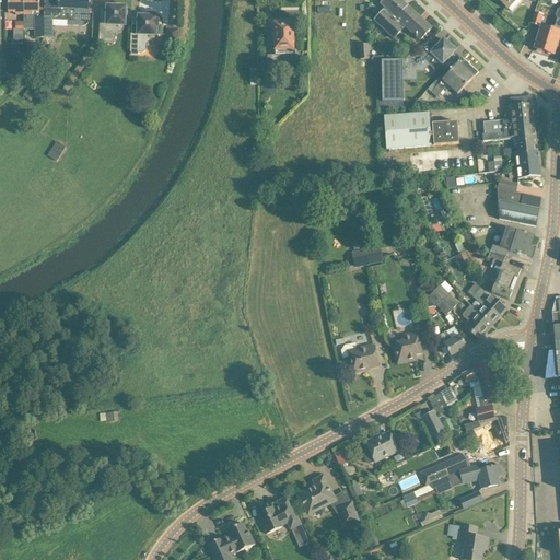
[(15,15),(24,15),(23,0),(8,0),(8,13),(15,13),(15,15)]
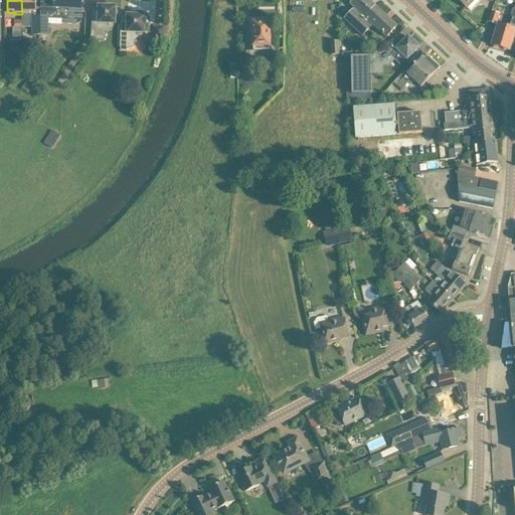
[(34,16),(34,12),(36,12),(35,0),(21,0),(22,14),(22,20),(22,23),(32,23),(32,26),(32,35),(39,35),(39,16),(34,16)]
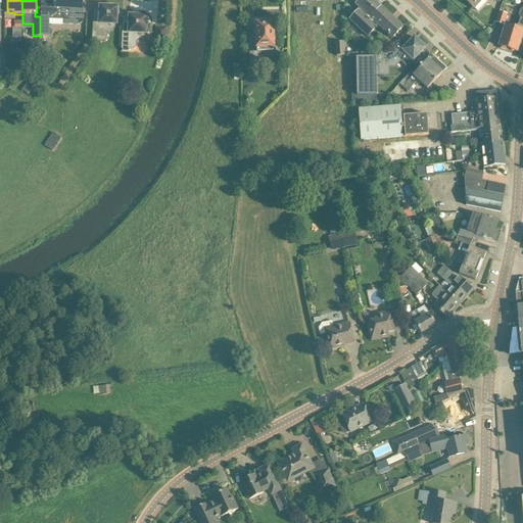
[(84,0),(41,0),(41,16),(40,16),(40,36),(49,36),(48,18),(63,18),(63,24),(75,25),(76,16),(84,17),(84,0)]
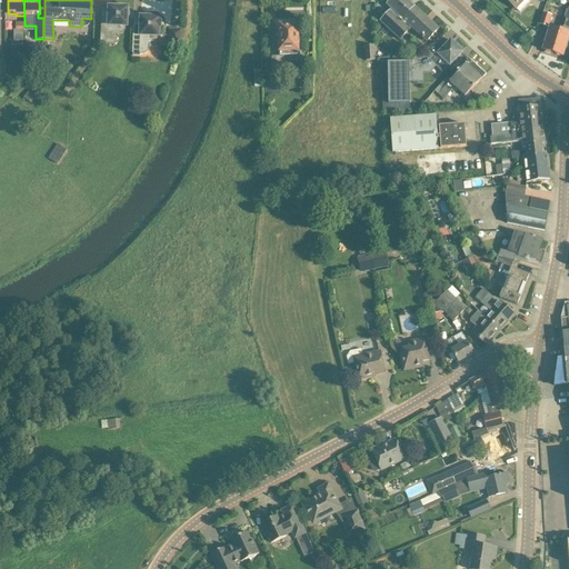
[(390,11),(380,21),(388,29),(392,32),(395,36),(399,39),(410,28),(426,43),(431,38),(439,29),(418,10),(416,8),(407,0),(390,0),(386,5),(396,12),(393,15),(390,11)]
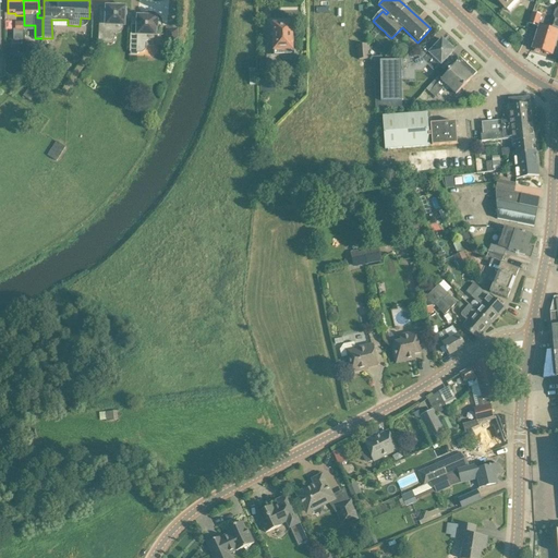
[(496,0),(506,9),(506,8),(509,12),(520,0),(531,0),(533,2),(534,0),(496,0)]
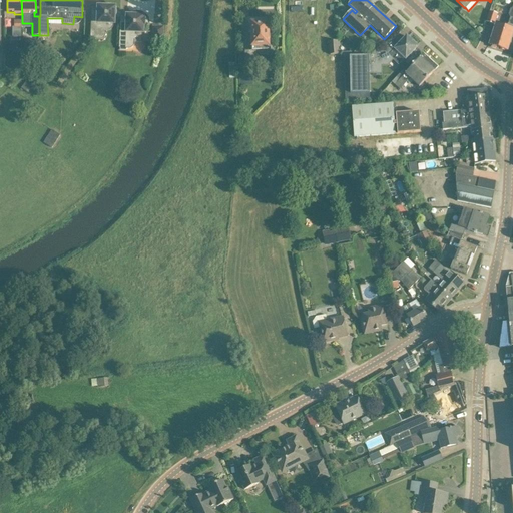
[(112,7),(112,6),(111,5),(109,5),(108,5),(106,6),(106,7),(98,7),(98,9),(91,8),(90,39),(100,40),(101,40),(102,39),(103,39),(103,38),(104,38),(104,37),(105,36),(105,35),(105,31),(104,31),(104,27),(106,27),(106,23),(114,23),(114,15),(115,15),(116,14),(116,12),(116,11),(116,9),(114,9),(114,7),(112,7)]
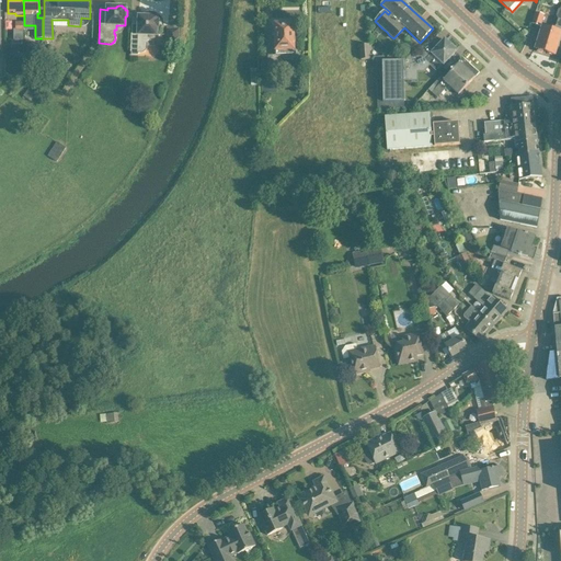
[(545,15),(535,12),(531,24),(540,27),(545,15)]
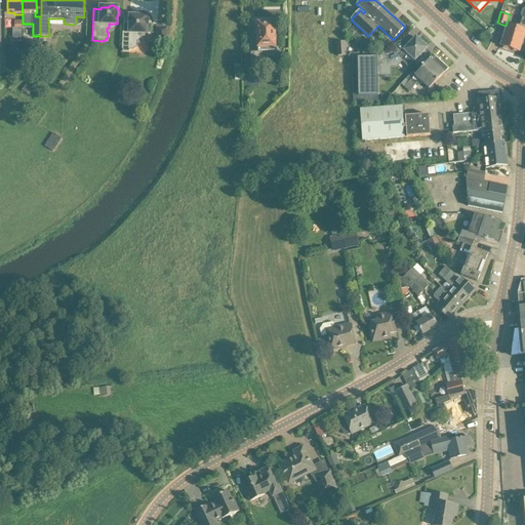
[(147,16),(145,16),(145,15),(143,14),(142,14),(139,14),(138,15),(138,16),(130,16),(130,24),(123,24),(122,49),(132,50),(134,49),(136,48),(137,45),(137,33),(146,33),(147,26),(148,26),(149,21),(147,21),(147,16)]
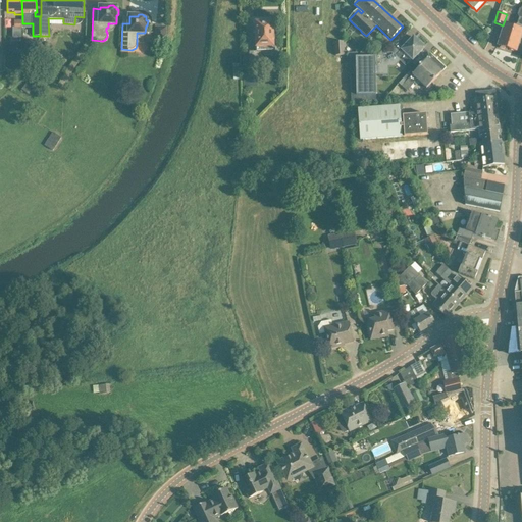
[(521,31),(521,18),(519,18),(516,29),(505,25),(499,46),(516,52),(521,32),(521,31)]
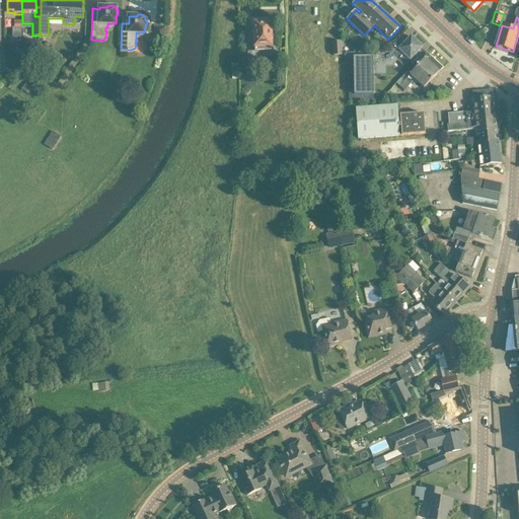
[(271,56),(276,53),(276,49),(272,46),(271,23),(254,23),(255,29),(254,29),(254,41),(255,41),(255,51),(247,52),(247,67),(255,67),(255,57),(271,56)]
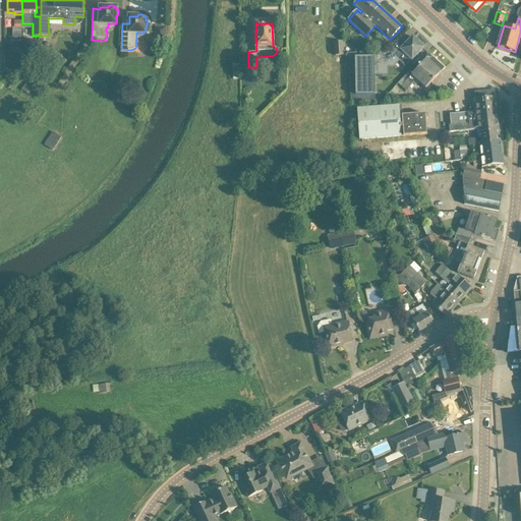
[(156,42),(166,42),(166,27),(156,27),(156,42)]
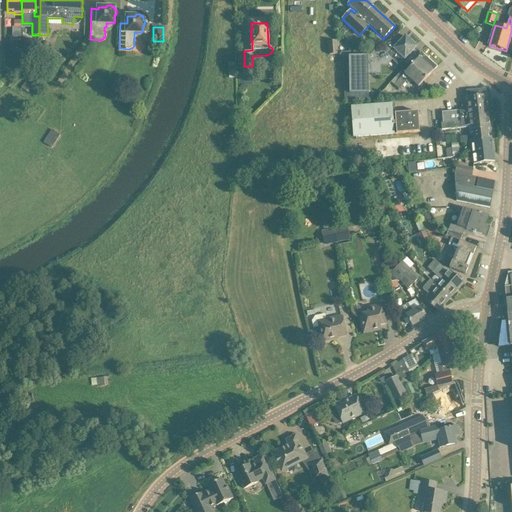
[(387,65),(392,60),(393,62),(398,67),(417,47),(406,37),(395,48),(390,43),(384,50),(354,52),(354,51),(343,51),(345,101),(369,99),(368,66),(387,65)]
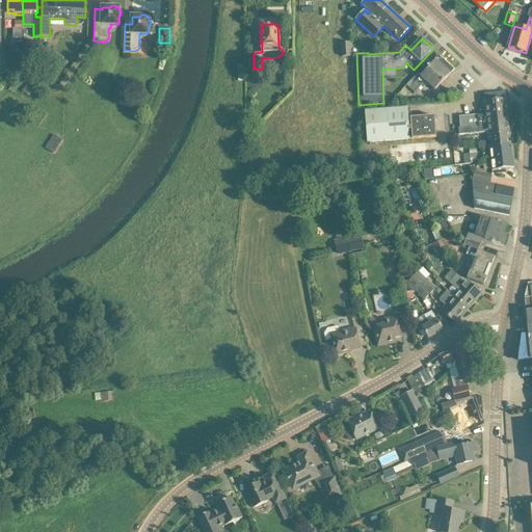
[(349,43),(341,44),(343,57),(350,56),(349,43)]
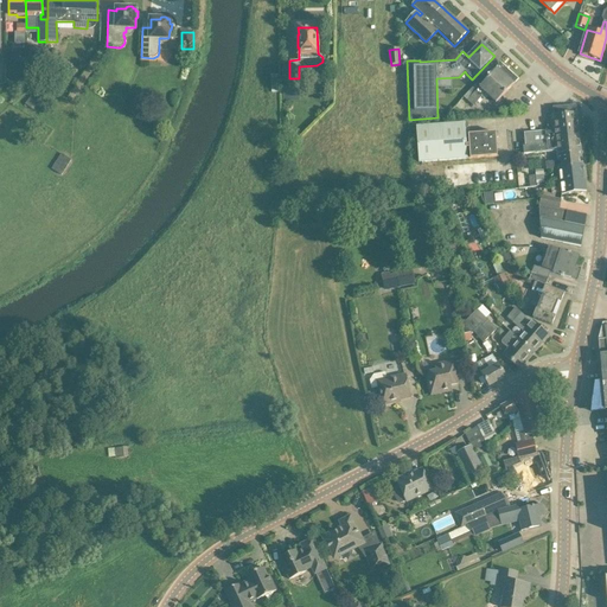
[(485,101),(489,97),(496,103),(518,80),(502,64),(479,89),(475,85),(464,97),(473,107),(483,97),(485,101)]
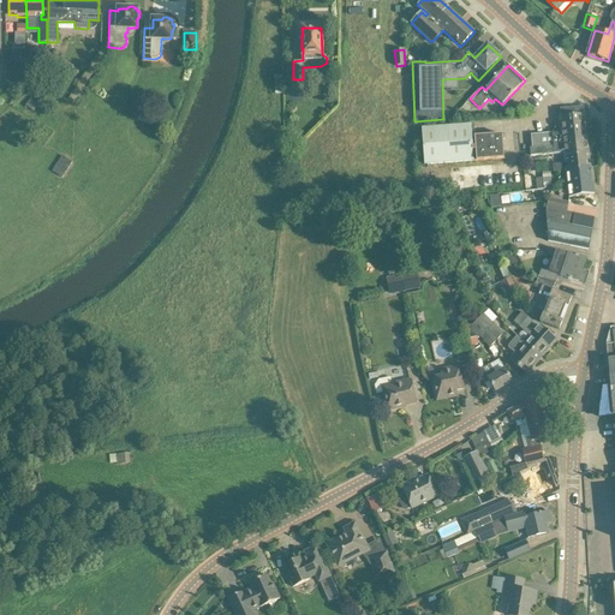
[(530,149),(531,156),(589,150),(585,115),(560,117),(561,124),(555,124),(555,132),(551,133),(531,136),(532,149),(530,149)]
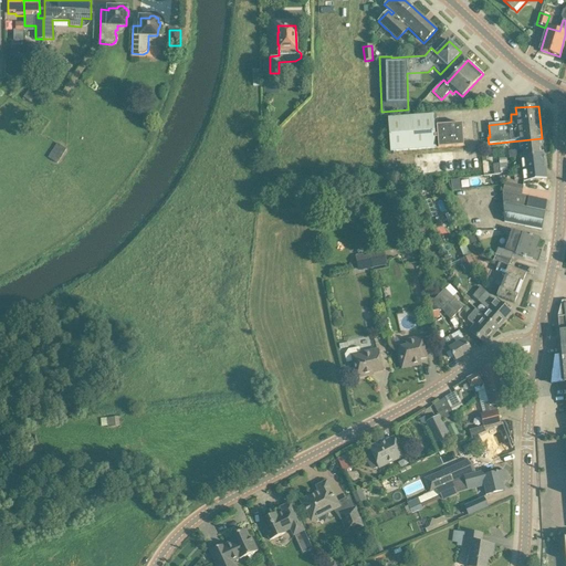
[(437,126),(435,126),(433,115),(388,118),(390,152),(463,146),(462,124),(437,126)]
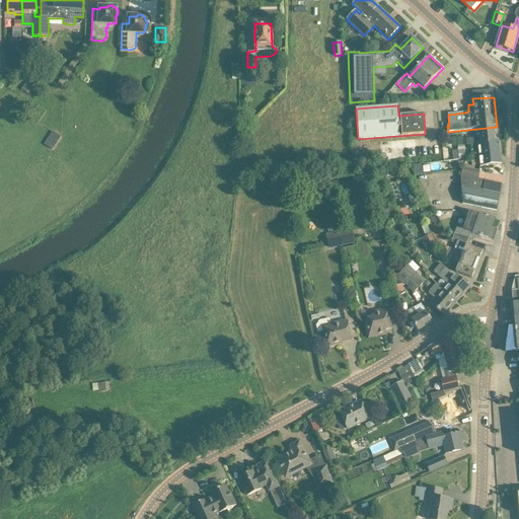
[(467,146),(478,144),(499,142),(497,127),(476,129),(477,138),(466,139),(467,146)]
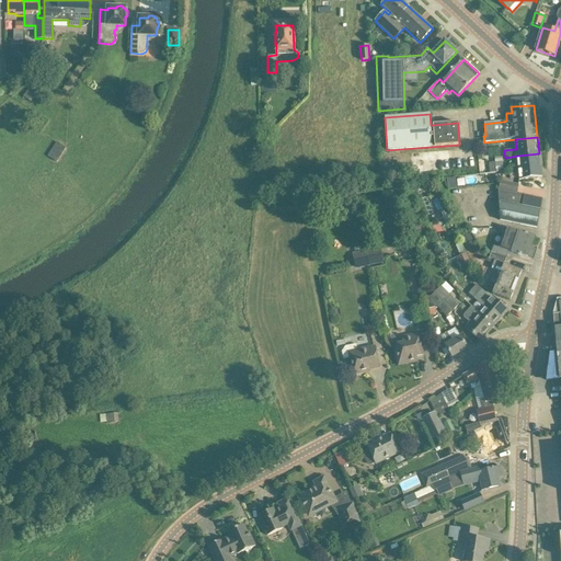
[(57,162),(66,148),(56,142),(47,157),(57,162)]
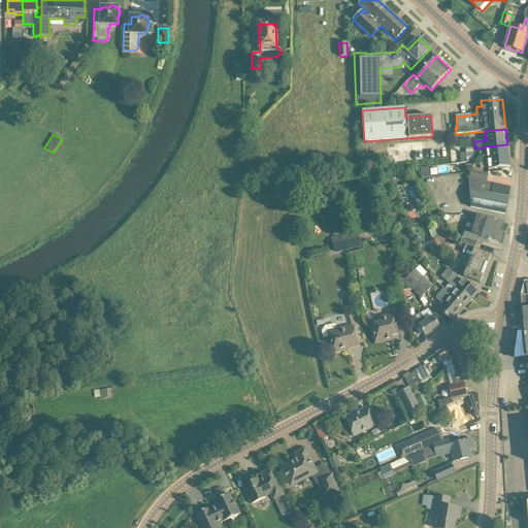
[(497,156),(508,155),(507,144),(487,146),(488,160),(498,160),(497,156)]
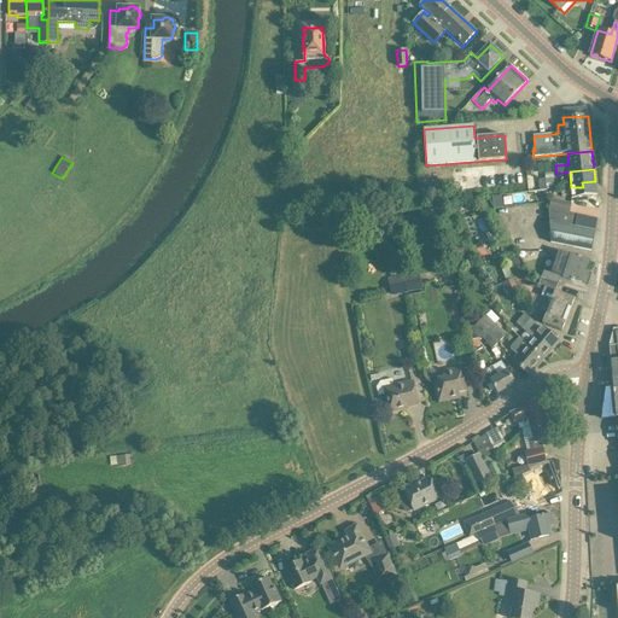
[(540,191),(548,190),(555,190),(554,174),(546,175),(547,184),(540,185),(540,191)]
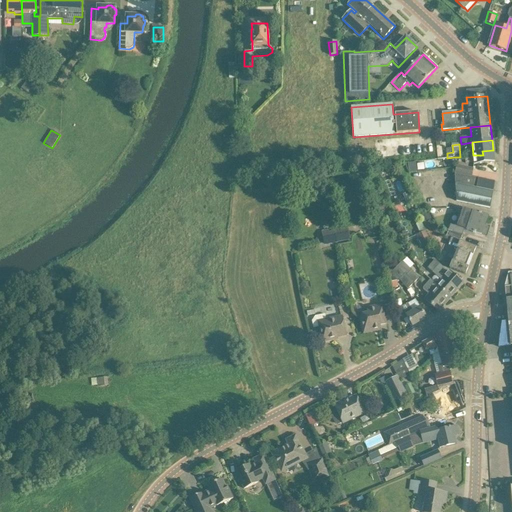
[(485,164),(495,163),(493,150),(482,151),(483,155),(473,155),(465,156),(466,163),(474,162),(475,165),(485,164)]
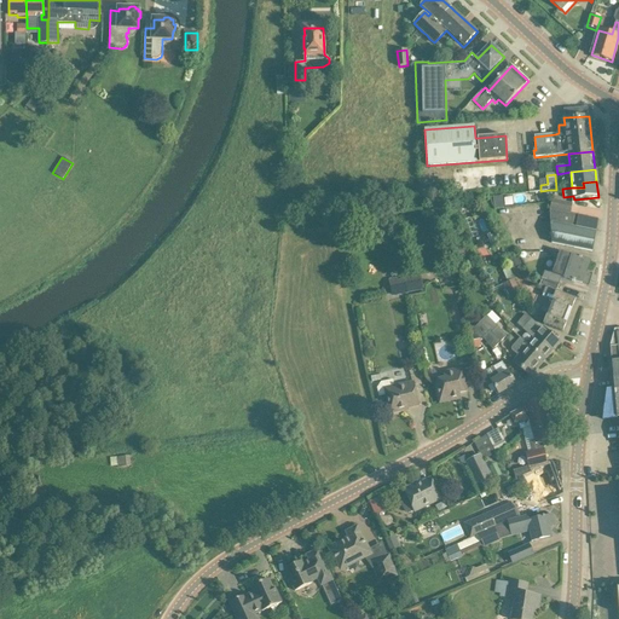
[(572,204),(553,201),(551,209),(571,213),(572,204)]
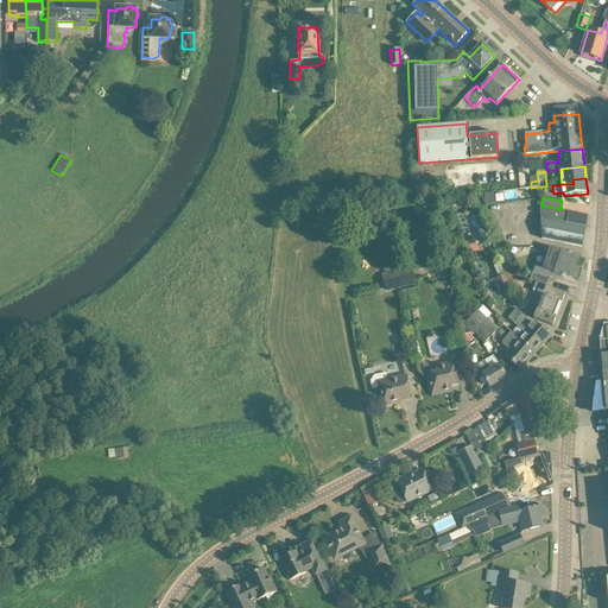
[(569,213),(557,210),(540,207),(542,239),(570,245),(582,247),(586,228),(567,225),(569,213)]
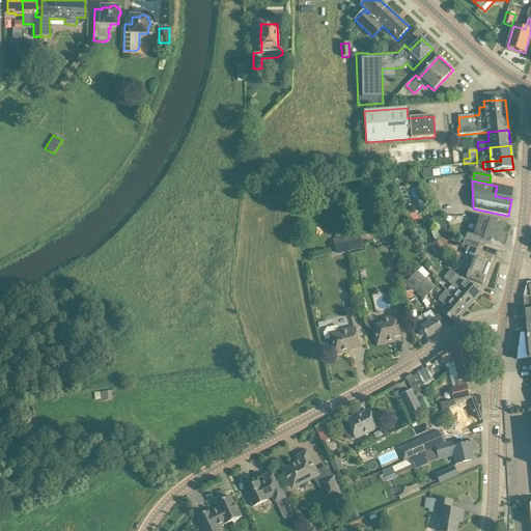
[(468,232),(465,240),(479,245),(481,238),(484,239),(491,241),(491,242),(493,242),(499,244),(502,233),(504,229),(503,229),(505,224),(505,223),(497,221),(491,219),(491,220),(481,217),(475,234),(468,232)]
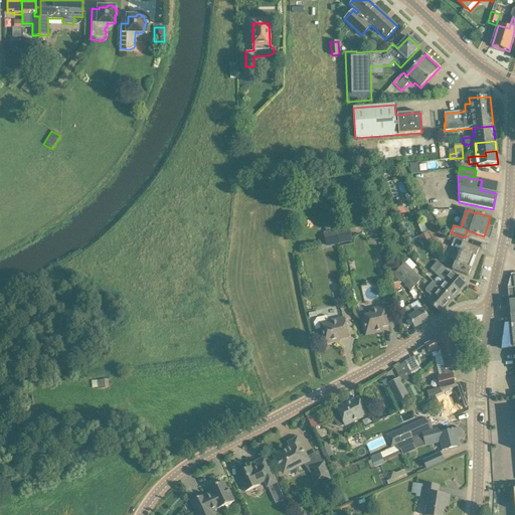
[(426,223),(434,220),(431,211),(422,214),(426,223)]
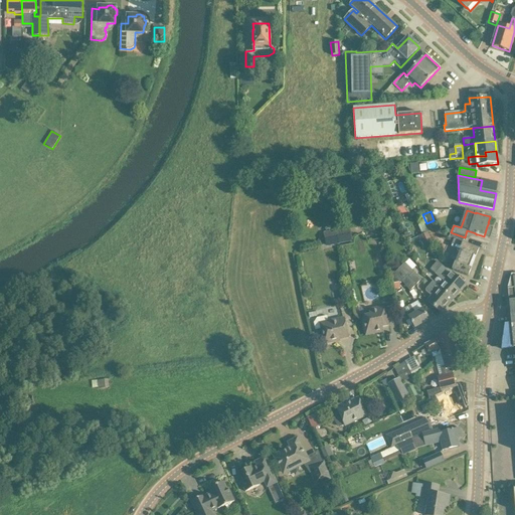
[(335,230),(338,244),(351,241),(349,227),(335,230)]
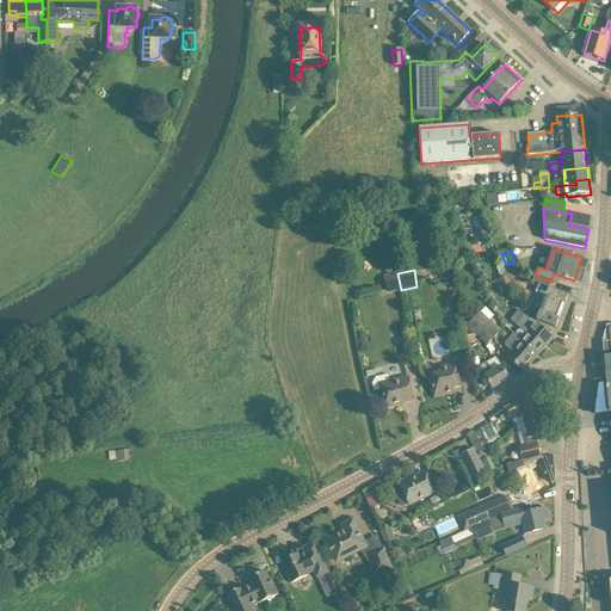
[(387,292),(401,290),(397,273),(383,276),(387,292)]
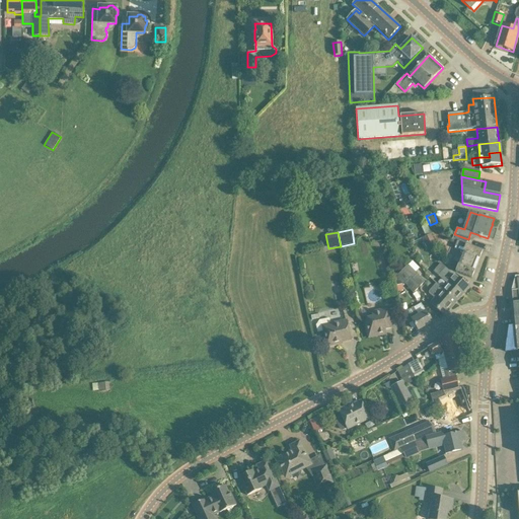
[(423,238),(428,250),(437,246),(431,234),(423,238)]
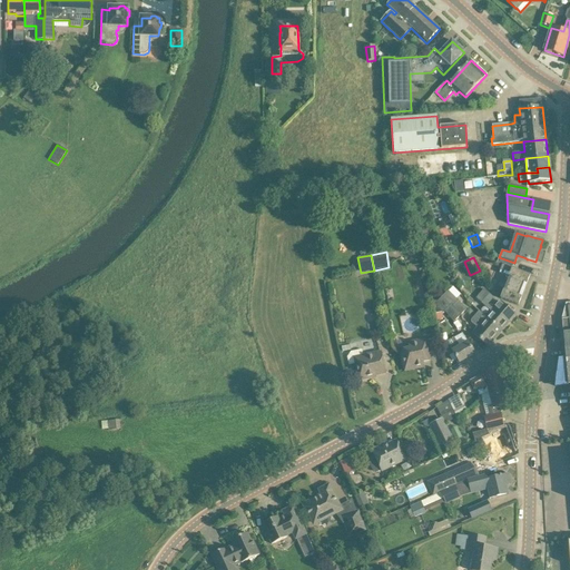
[(512,268),(514,263),(499,257),(497,263),(502,265),(499,273),(509,277),(504,291),(503,291),(500,298),(518,306),(521,297),(519,296),(521,290),(524,283),(527,284),(530,276),(512,268)]
